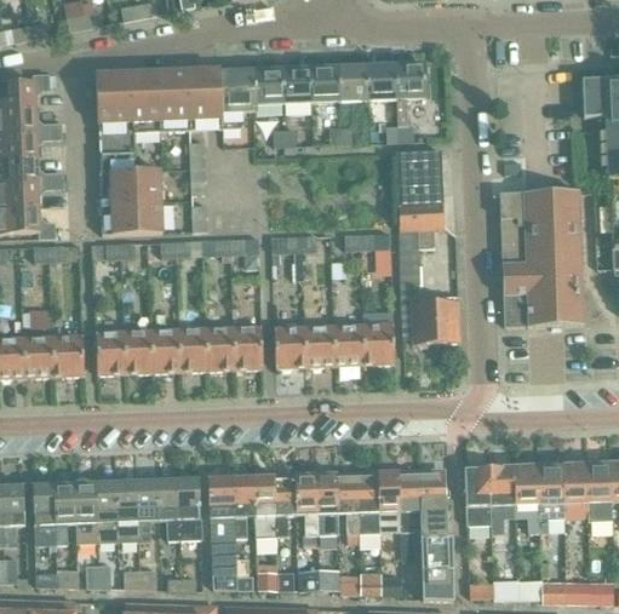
[(154,0),(138,4),(141,17),(156,13),(154,0)]
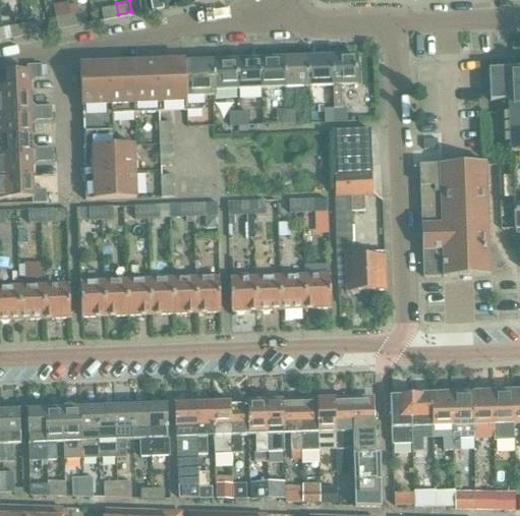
[(116,3),(101,6),(103,17),(118,14),(116,3)]
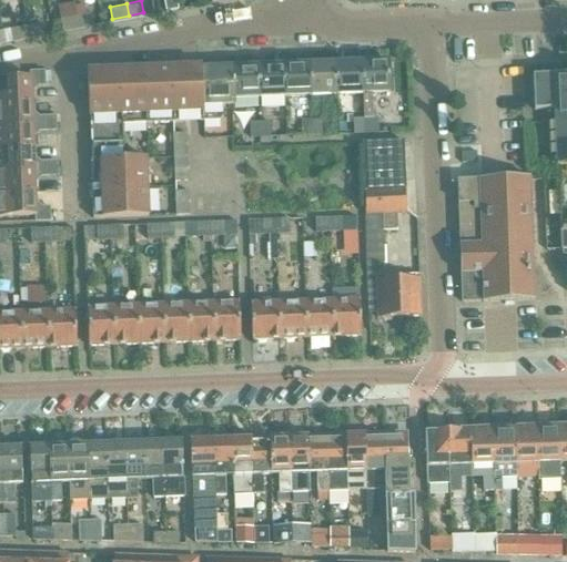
[(78,13),(80,26),(94,22),(92,10),(78,13)]
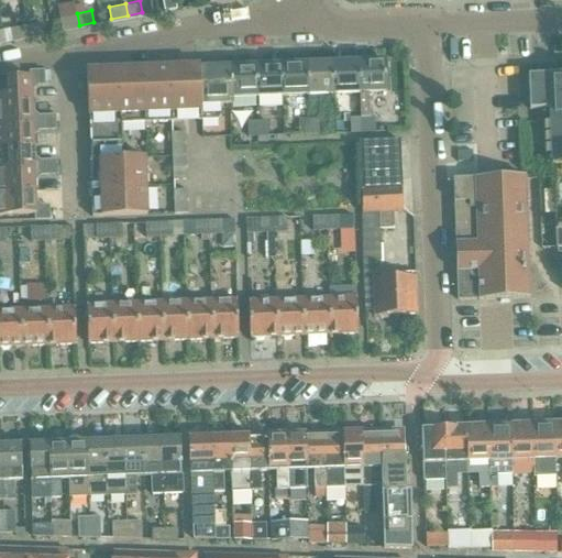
[(63,29),(79,25),(77,13),(59,17),(63,29)]
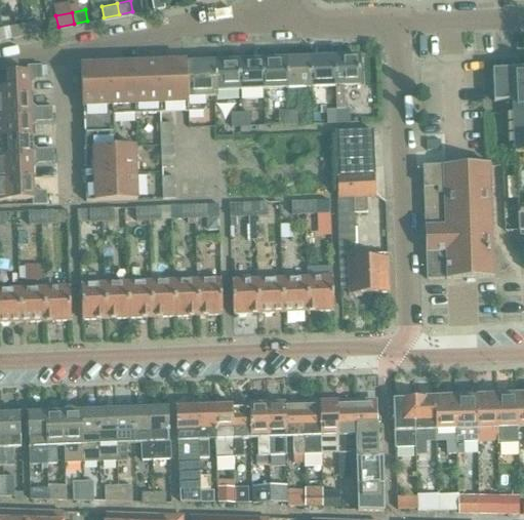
[(35,20),(26,22),(28,33),(41,30),(38,18),(35,20)]
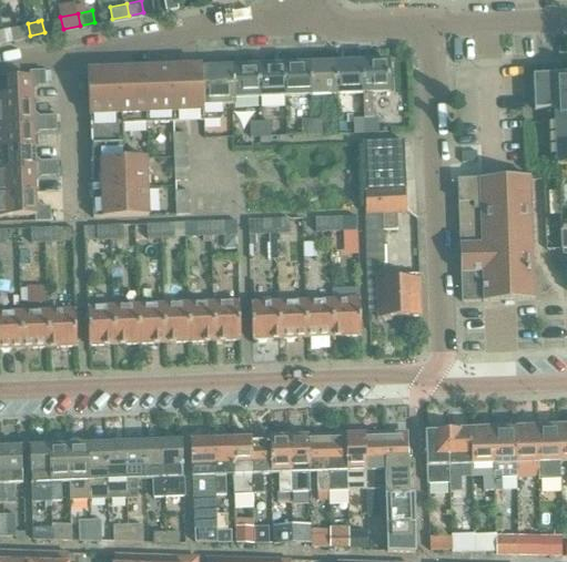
[(28,23),(10,27),(12,39),(30,36),(28,23)]
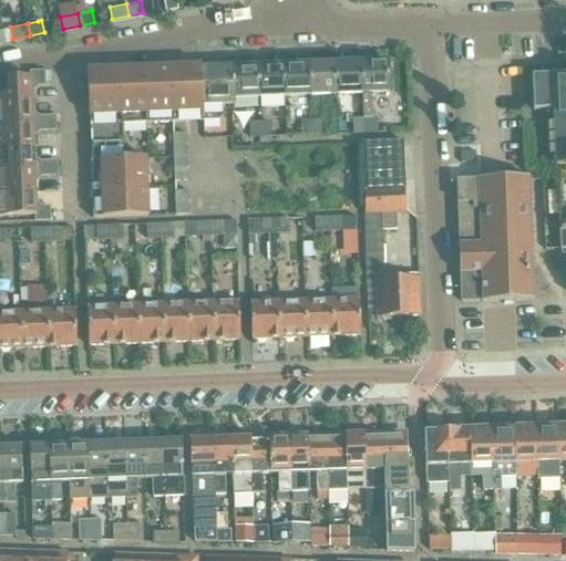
[(230,63),(230,53),(202,53),(202,62),(202,64),(201,64),(202,102),(203,117),(222,116),(225,112),(225,102),(232,101),(230,63)]
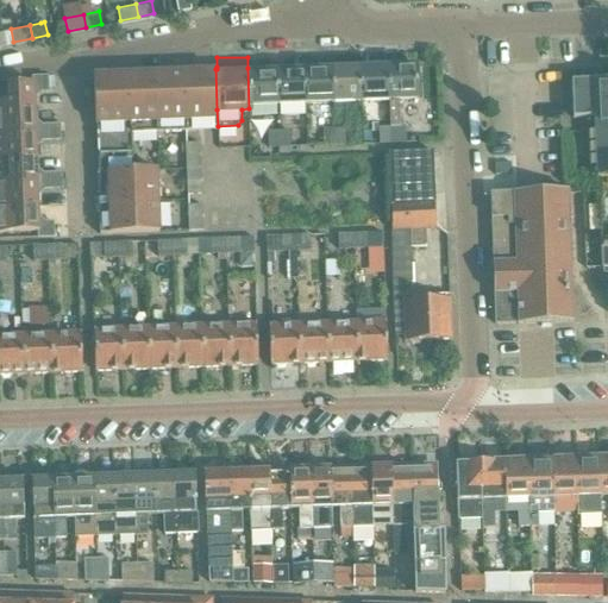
[(415,61),(387,62),(388,95),(389,123),(390,139),(407,138),(406,126),(406,123),(401,123),(400,94),(417,94),(415,61)]
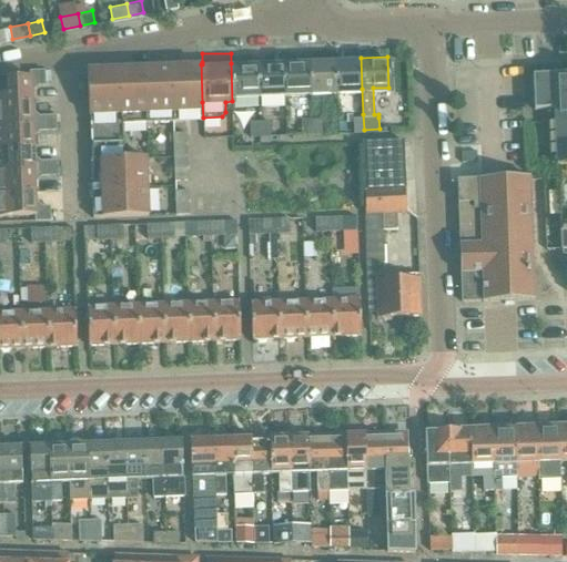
[(361,58),(334,59),(336,90),(362,89),(361,58)]
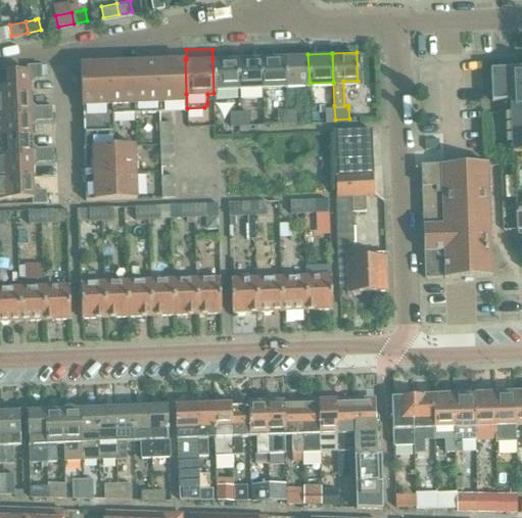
[(307,54),(285,55),(286,84),(310,83),(307,54)]
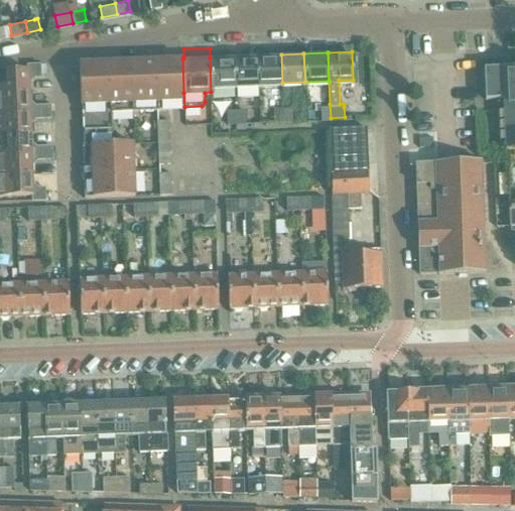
[(281,54),(256,55),(257,84),(282,83),(281,54)]
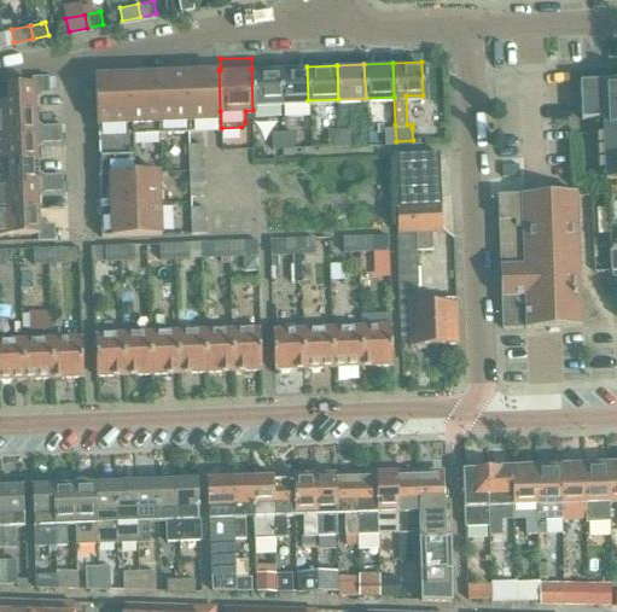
[(307,66),(279,68),(280,102),(308,100),(307,66)]
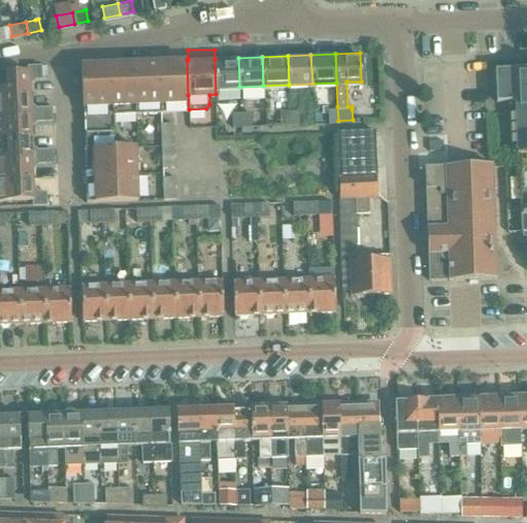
[(138,111),(164,110),(162,58),(136,59),(138,111)]
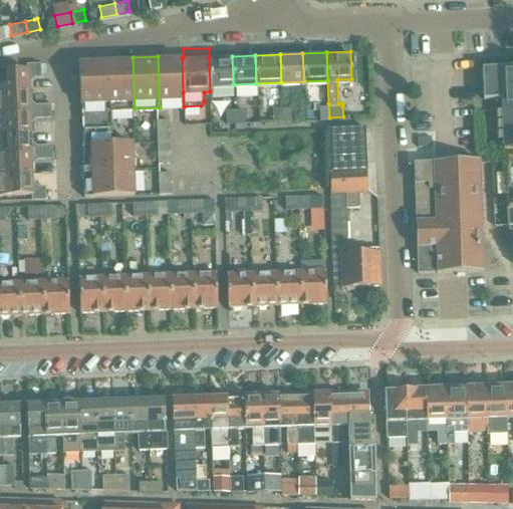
[(183,92),(182,58),(183,58),(183,56),(158,56),(160,107),(184,106),(183,92)]
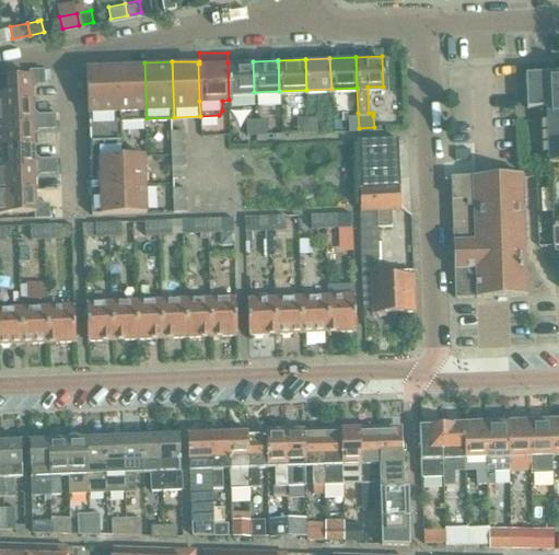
[(231,93),(254,92),(253,61),(237,62),(228,62),(229,100),(232,100),(231,93)]
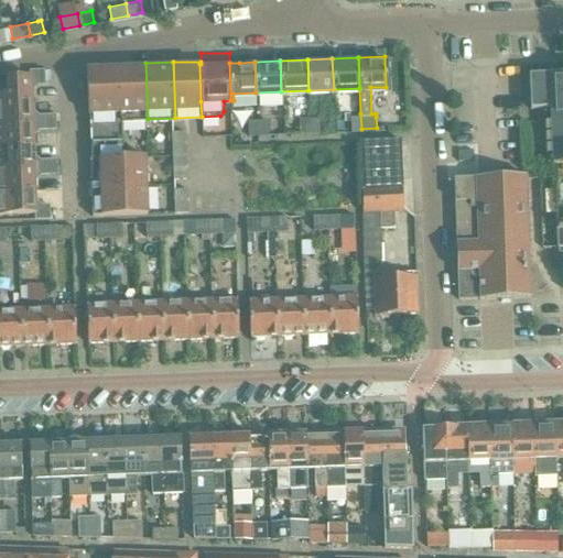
[(148,119),(145,63),(120,64),(122,119),(148,119)]
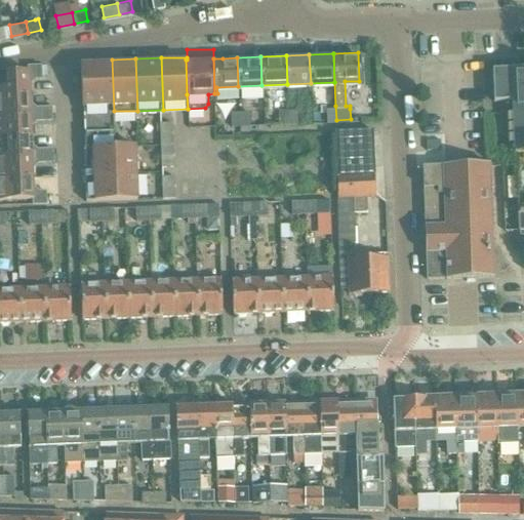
[(113,111),(114,111),(112,60),(80,61),(83,144),(114,144),(114,131),(113,111)]
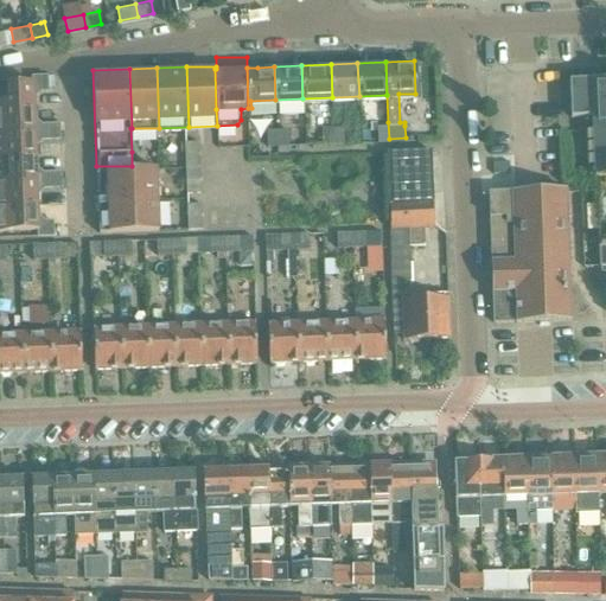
[(32,78),(0,80),(0,104),(34,104),(33,90),(37,87),(48,87),(48,71),(32,72),(32,78)]
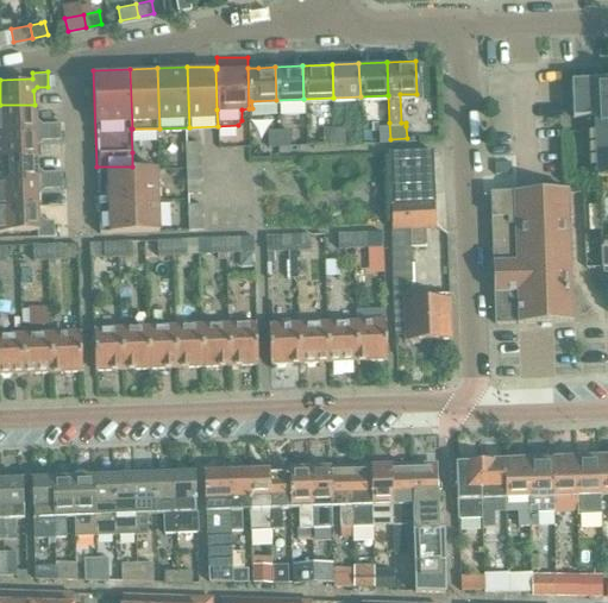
[(607,76),(571,79),(574,114),(593,114),(594,126),(607,125),(607,76)]
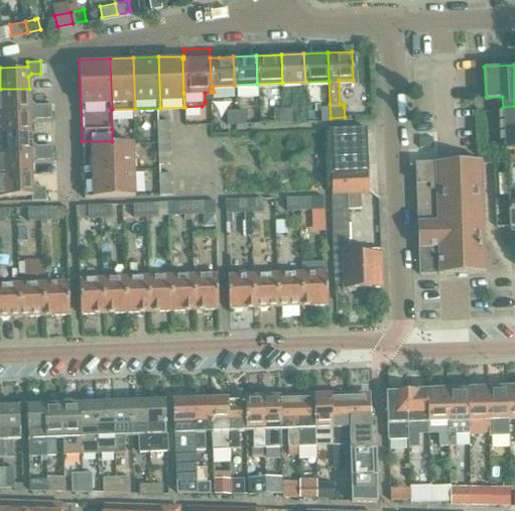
[(29,89),(0,89),(0,109),(33,109),(33,115),(42,115),(41,103),(32,103),(29,100),(29,89)]
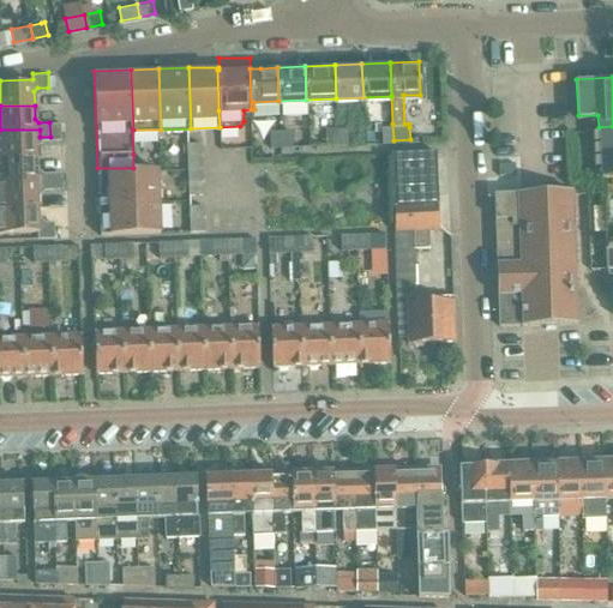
[(59,121),(49,122),(50,137),(60,136),(59,121)]
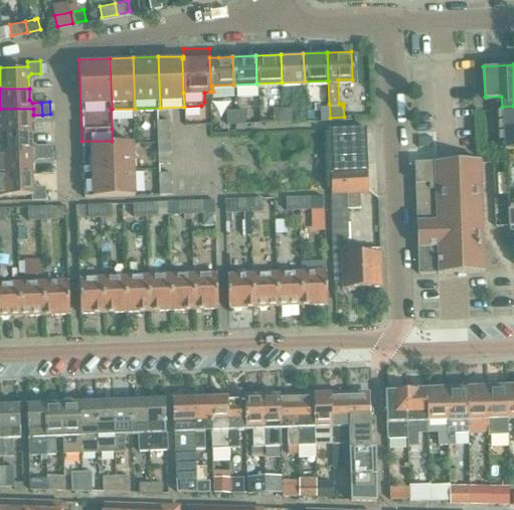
[(329,104),(320,105),(321,118),(330,118),(329,104)]
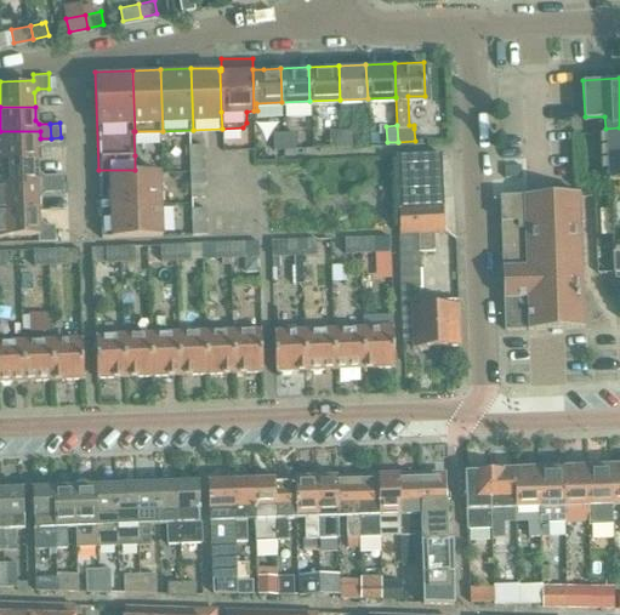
[(619,127),(606,129),(612,267),(619,267),(619,127)]
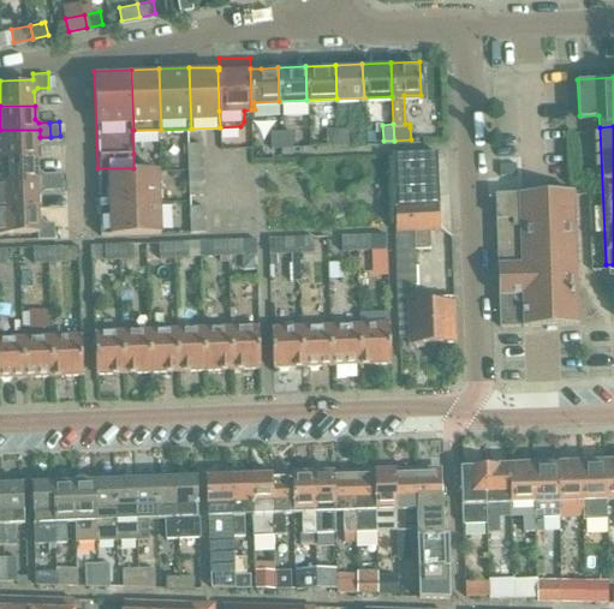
[(338,127),(326,129),(327,143),(338,143),(338,127)]
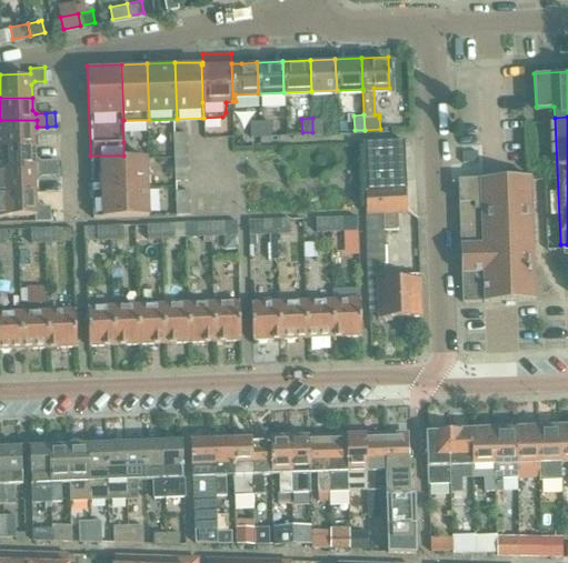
[(322,118),(312,118),(312,132),(324,132),(322,118)]
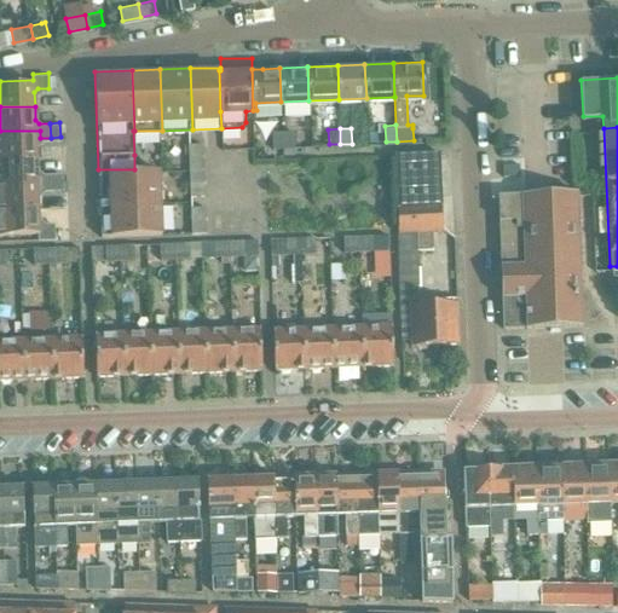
[(40,131),(0,131),(0,156),(36,155),(36,142),(39,138),(40,138),(40,131)]
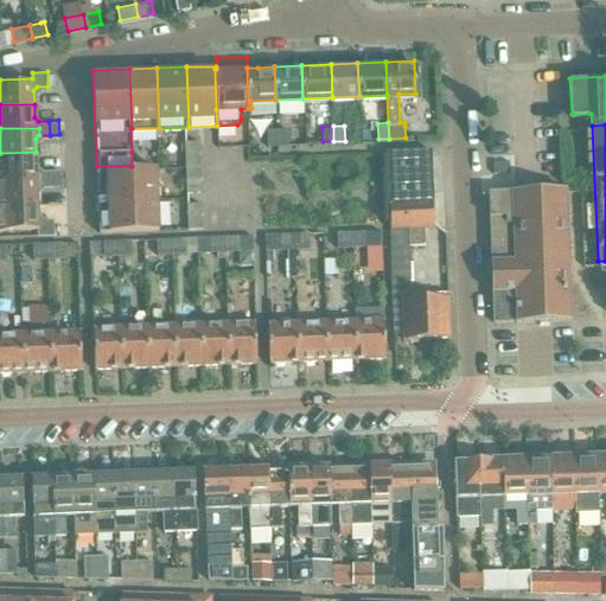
[(276,128),(266,128),(266,144),(276,144),(276,128)]
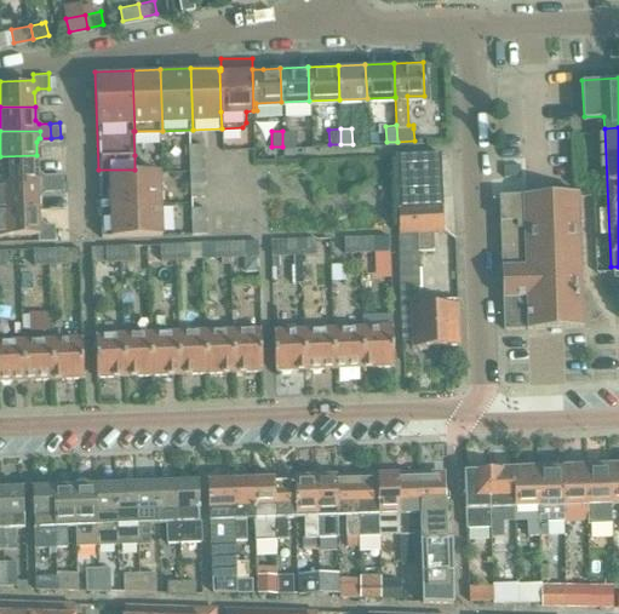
[(296,131),(282,131),(282,147),(296,145),(296,131)]
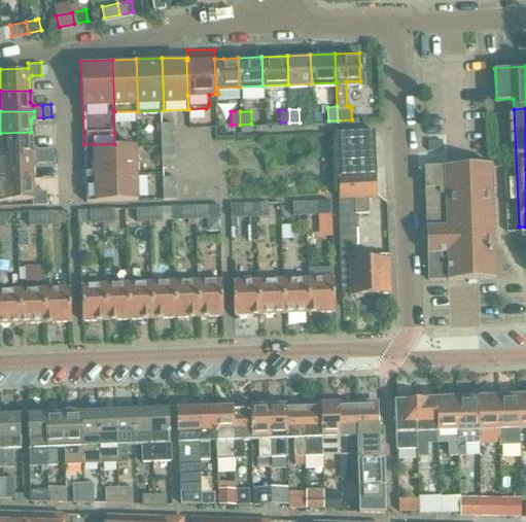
[(172,120),(161,122),(161,142),(173,141),(172,120)]
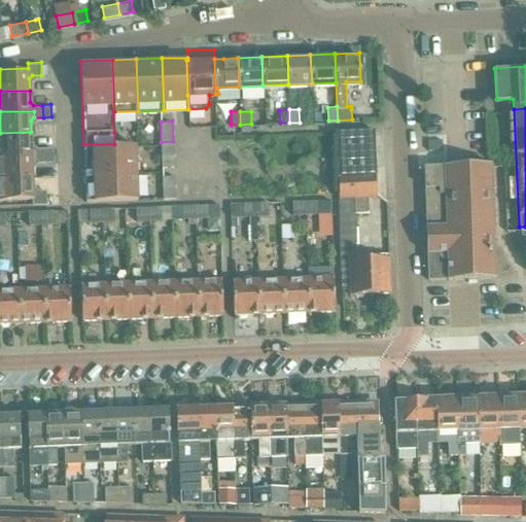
[(372,209),(371,195),(376,195),(373,128),(337,130),(340,196),(354,196),(357,196),(358,210),(372,209)]
